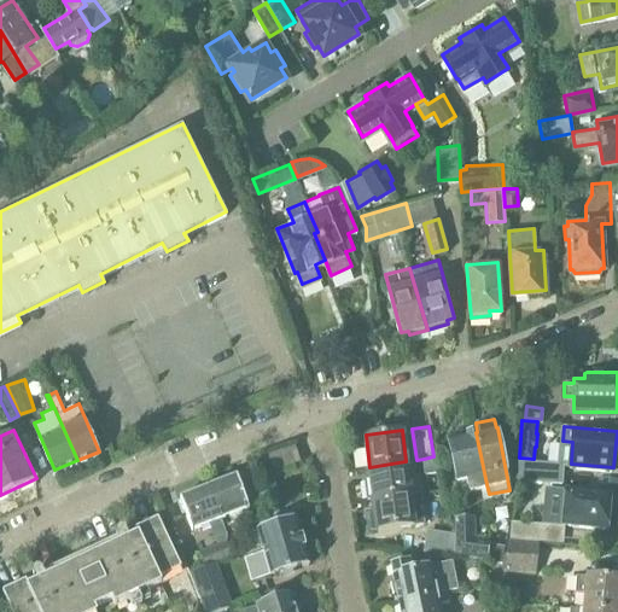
[(470,488),(487,484),(476,432),(448,438),(456,478),(466,476),(470,488)]
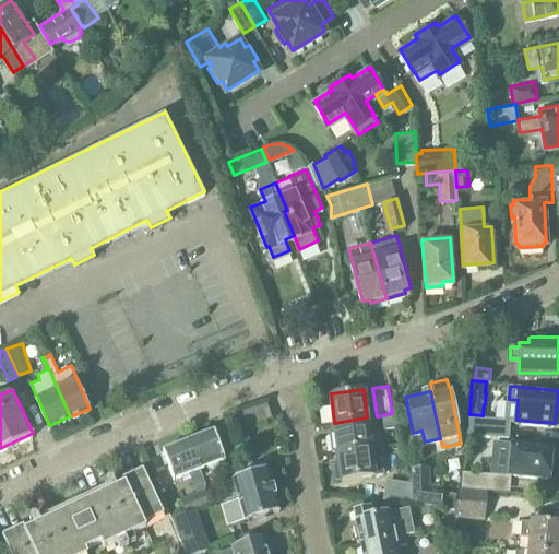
[(399,412),(392,413),(383,415),(385,426),(401,424),(399,412)]
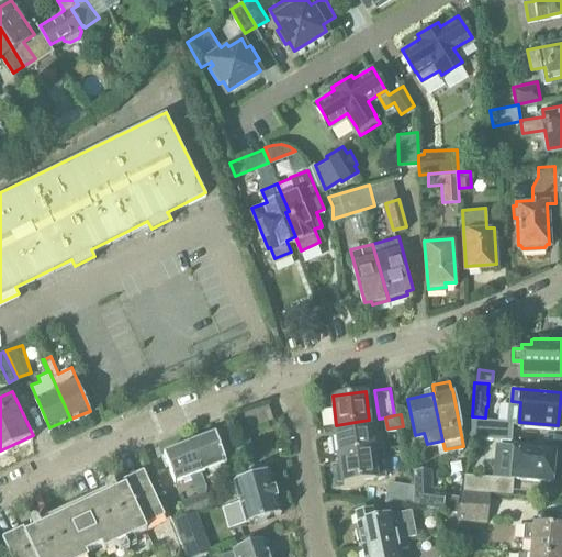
[(471,435),(512,438),(512,419),(485,418),(472,416),(471,416),(471,435)]
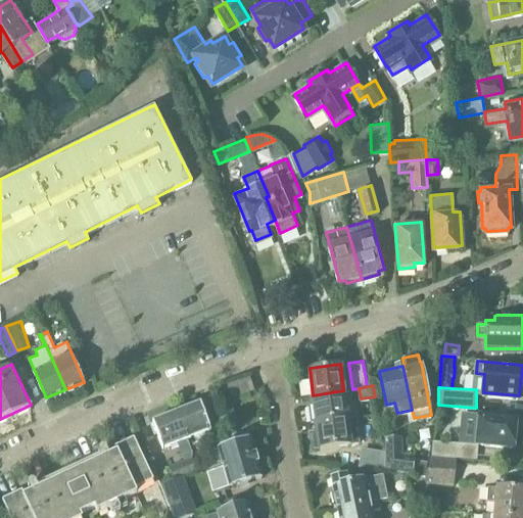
[(313,395),(317,421),(347,417),(343,390),(313,395)]
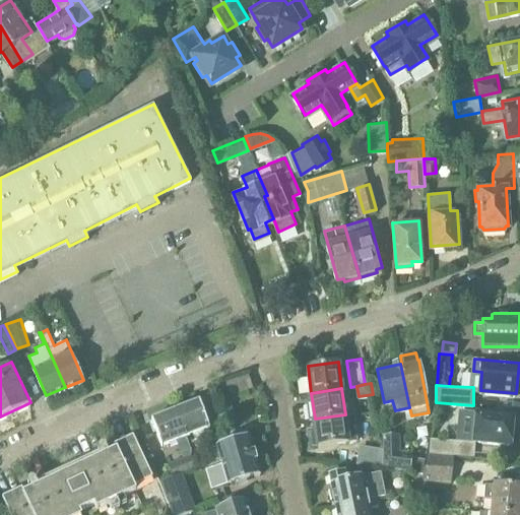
[(188,403),(176,407),(186,433),(209,425),(206,415),(212,413),(205,396),(200,398),(196,400),(195,397),(187,400),(188,403)]
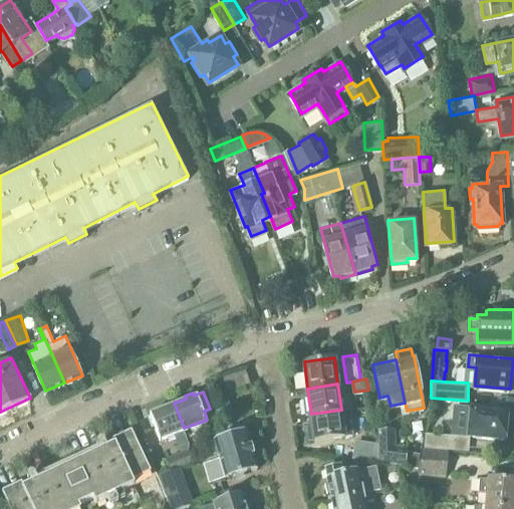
[(184,428),(174,403),(148,413),(151,422),(154,421),(160,437),(174,432),(180,446),(190,442),(184,428)]
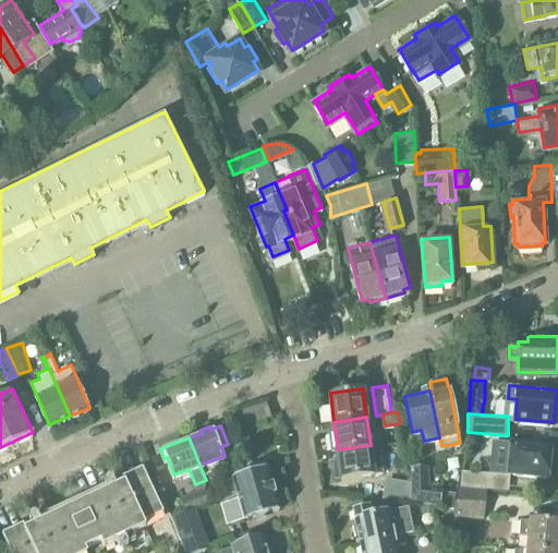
[(492,439),(488,470),(508,473),(508,470),(547,476),(550,445),(511,441),(492,439)]
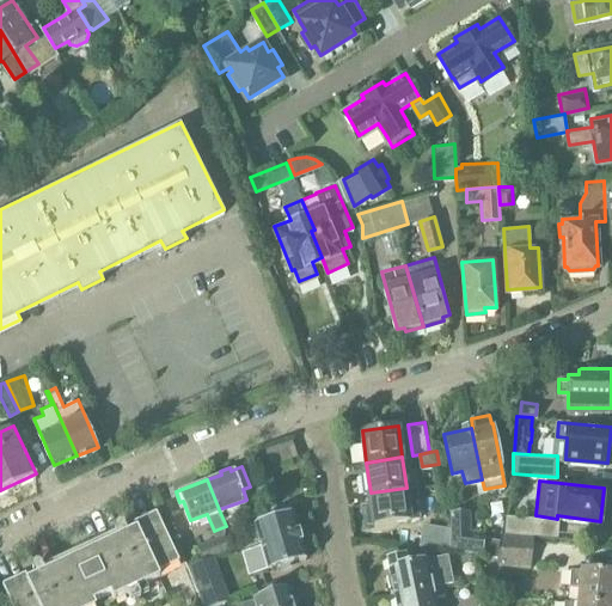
[(416,487),(407,488),(371,493),(374,522),(410,518),(420,516),(416,487)]
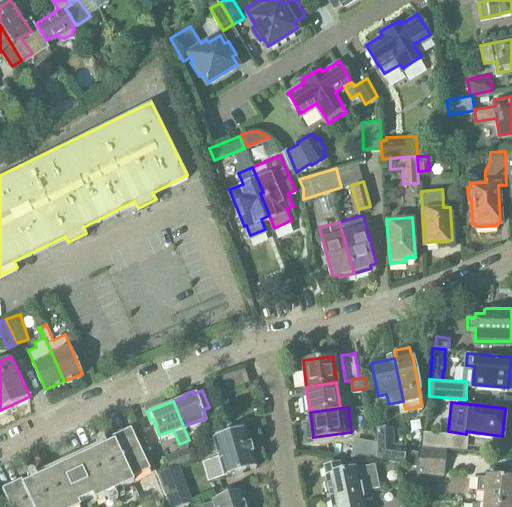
[(224,474),(256,465),(245,429),(244,429),(243,422),(229,426),(231,433),(214,438),(224,474)]
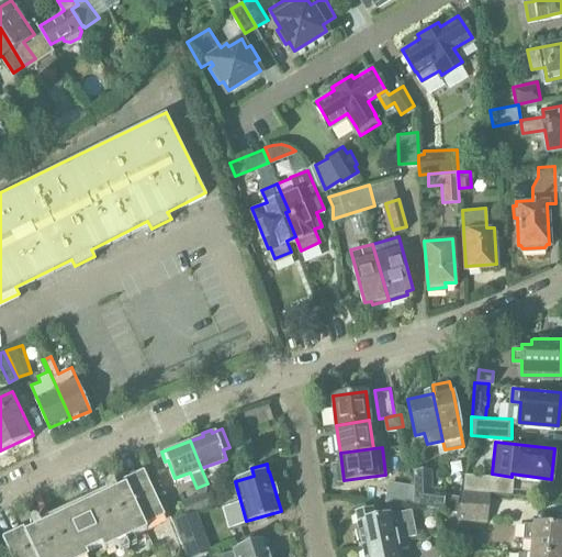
[(107,486),(72,502),(94,546),(102,543),(104,547),(146,527),(144,522),(164,512),(143,468),(114,481),(114,480),(114,479),(113,479),(112,478),(111,478),(109,478),(108,478),(108,479),(107,479),(105,480),(105,481),(105,482),(105,483),(107,485),(107,486)]
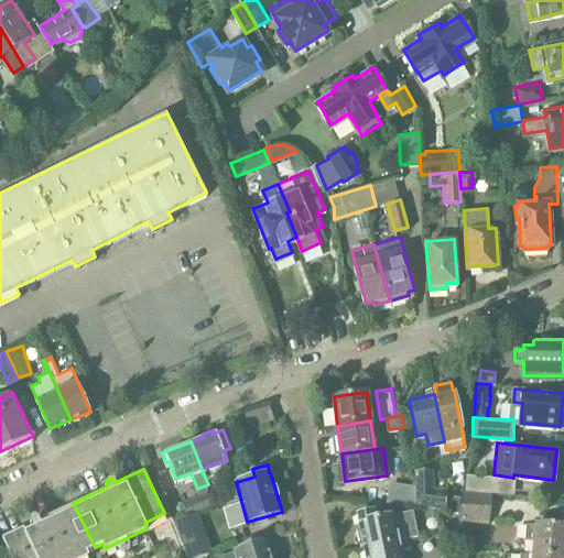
[(433,469),(415,470),(415,485),(416,503),(446,505),(448,489),(433,488),(433,469)]
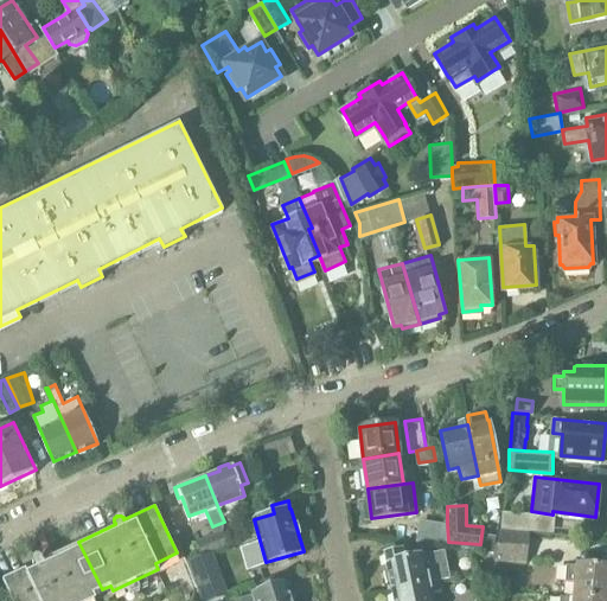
[(529,511),(500,509),(499,526),(528,529),(529,511)]
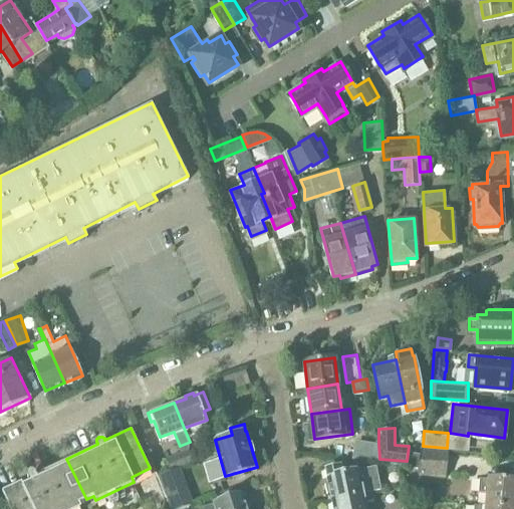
[(355,440),(352,456),(379,460),(379,459),(378,443),(355,440)]
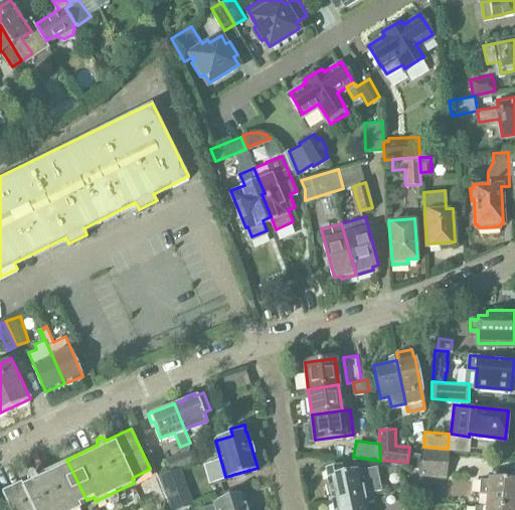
[(449,450),(422,448),(420,474),(446,476),(449,450)]
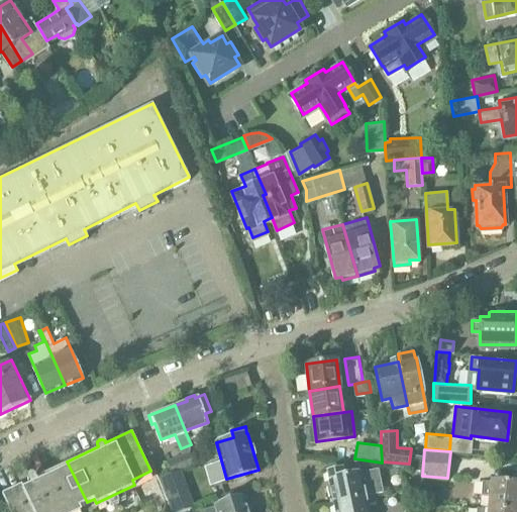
[(190,450),(178,454),(183,468),(194,463),(190,450)]
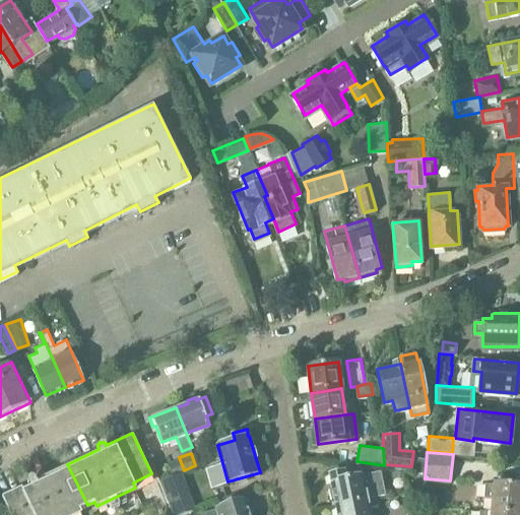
[(172,474),(184,470),(179,457),(167,462),(172,474)]
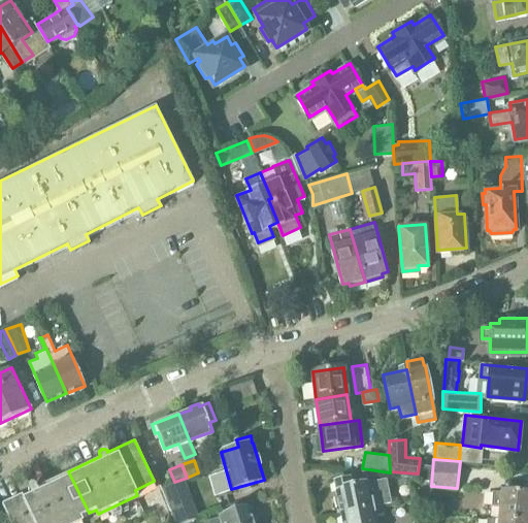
[(339,504),(341,514),(375,508),(374,505),(383,503),(391,502),(386,477),(368,481),(366,469),(353,467),(349,479),(334,482),(337,494),(334,494),(336,504),(339,504)]
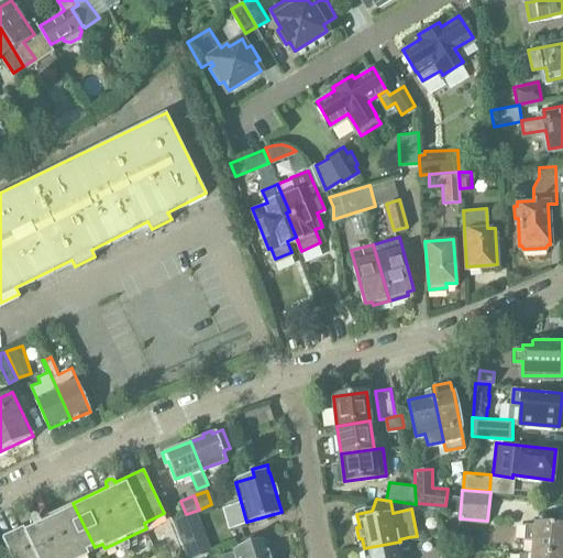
[(87,551),(95,547),(73,503),(40,518),(40,517),(40,516),(39,516),(37,515),(36,515),(35,515),(34,515),(33,516),(32,516),(31,517),(31,518),(31,520),(31,521),(32,522),(32,523),(4,536),(14,557),(84,557),(89,556),(87,551)]
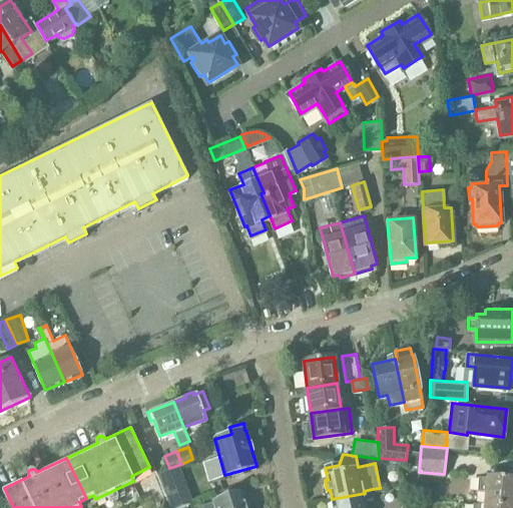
[(176,507),(191,503),(177,466),(169,469),(158,473),(171,507),(176,507)]
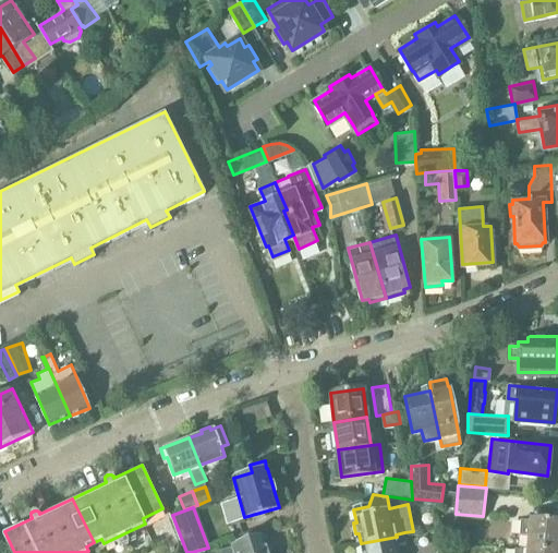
[(526,548),(526,550),(557,552),(557,519),(530,517),(530,518),(521,517),(519,531),(528,532),(526,548)]
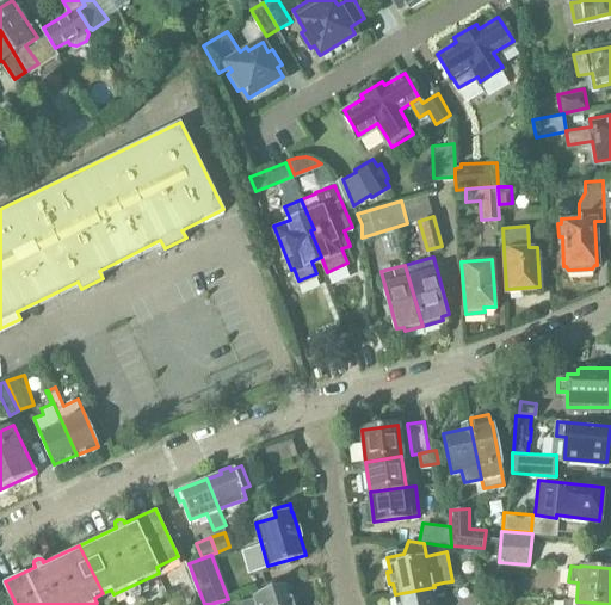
[(445,593),(443,582),(433,585),(434,587),(395,594),(396,604),(437,604),(436,594),(445,593)]
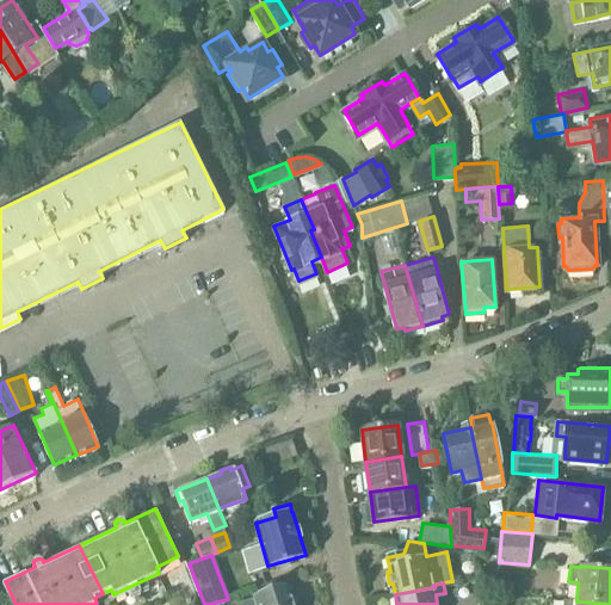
[(292,604),(296,599),(294,592),(289,590),(288,586),(254,596),(254,597),(241,600),(241,604),(292,604)]
